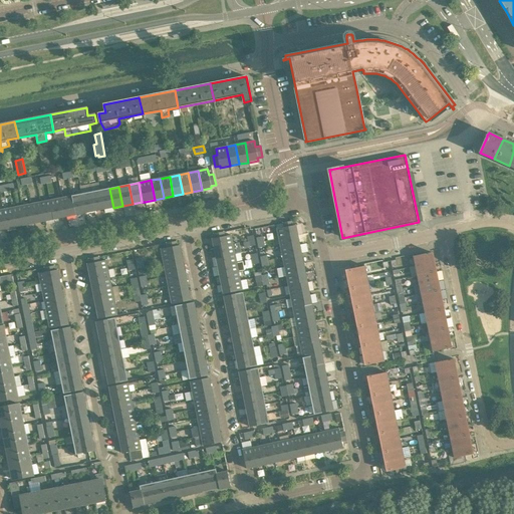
[(104,210),(113,208),(109,189),(100,190),(104,210)]
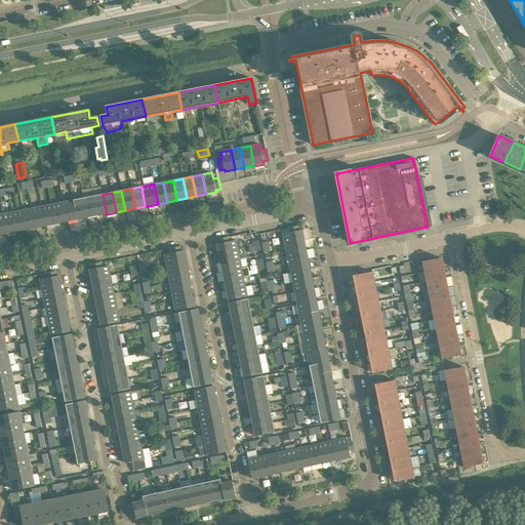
[(103,194),(92,196),(96,216),(107,214),(103,194)]
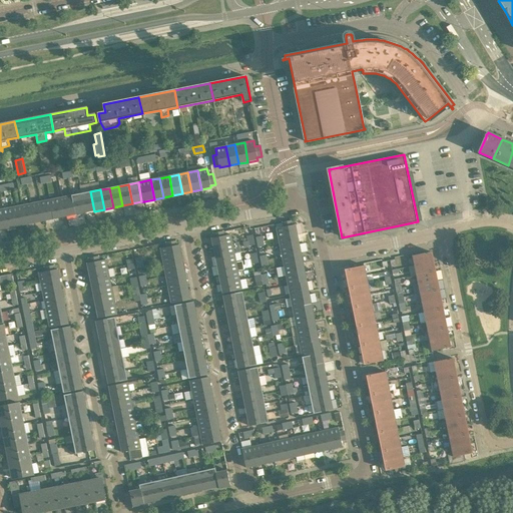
[(85,213),(94,211),(90,191),(81,193),(85,213)]
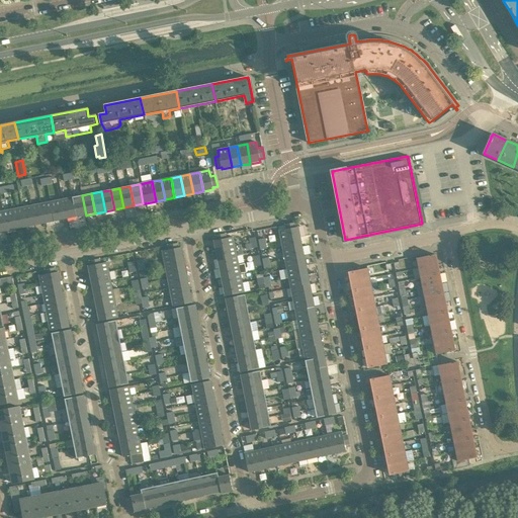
[(82,195),(72,197),(75,218),(86,216),(82,195)]
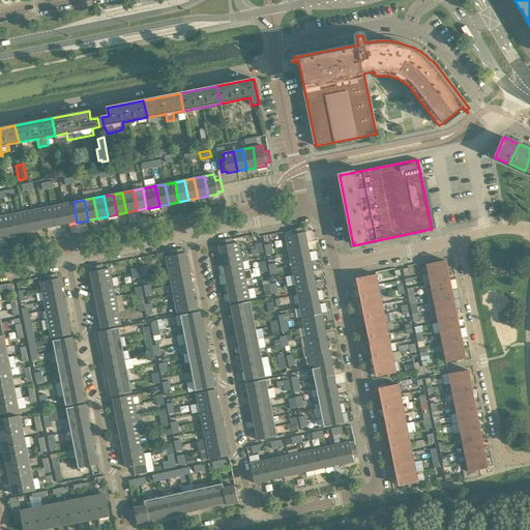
[(65,225),(77,223),(74,202),(61,205),(65,225)]
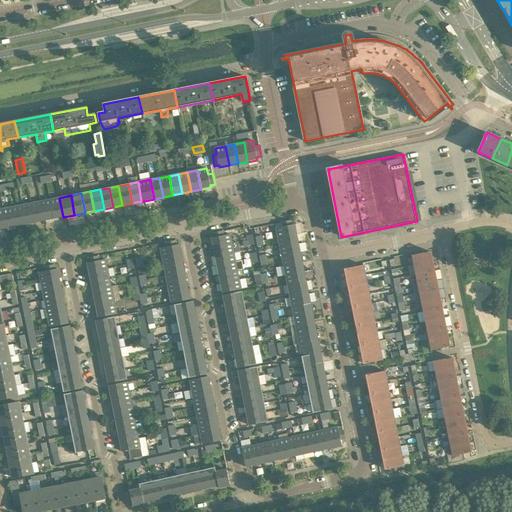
[(59,198),(50,200),(54,219),(63,217),(59,198)]
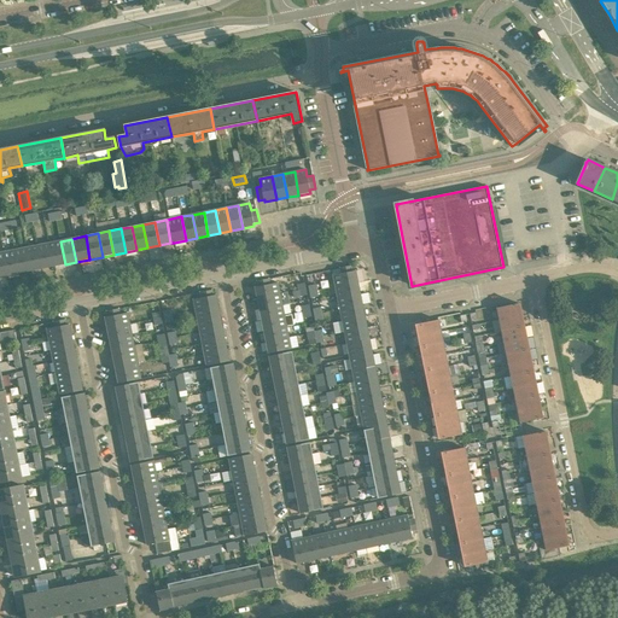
[(53,267),(65,264),(60,242),(48,243),(53,267)]
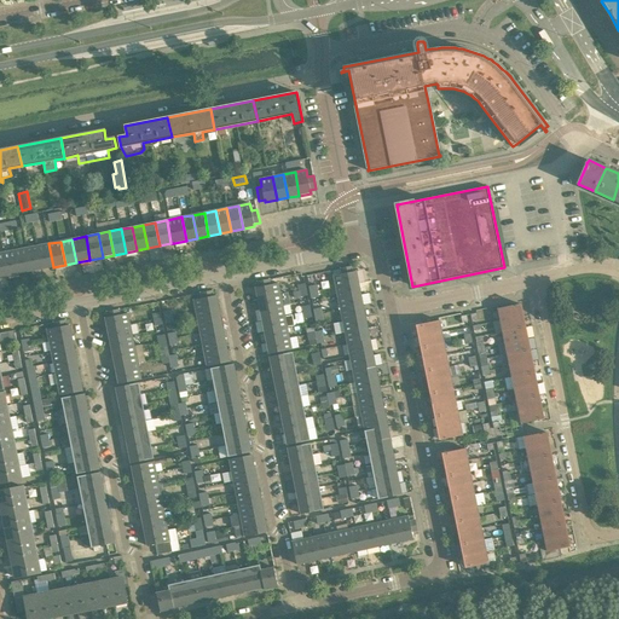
[(48,243),(38,246),(42,270),(53,267),(48,243)]
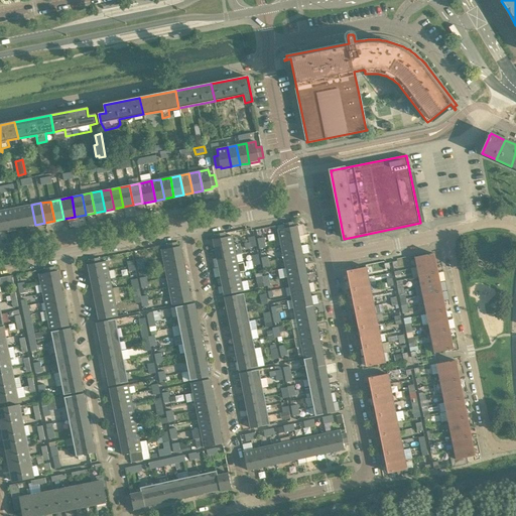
[(25,226),(35,225),(31,205),(21,207),(25,226)]
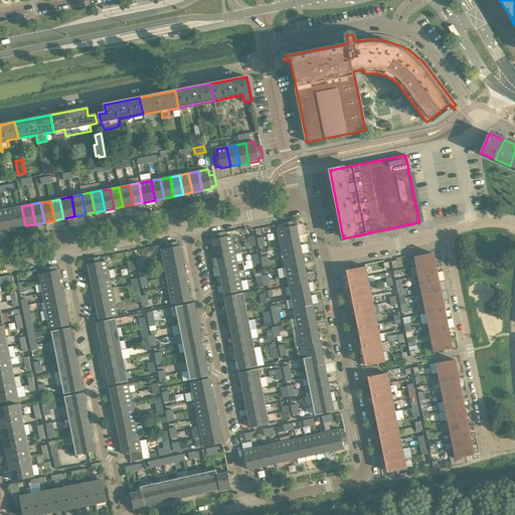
[(21,206),(12,208),(16,227),(25,225),(21,206)]
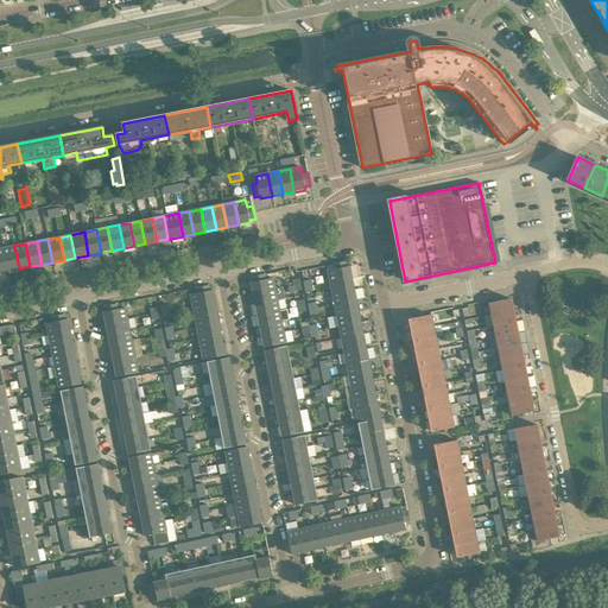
[(7,271),(19,268),(14,246),(4,248),(7,271)]
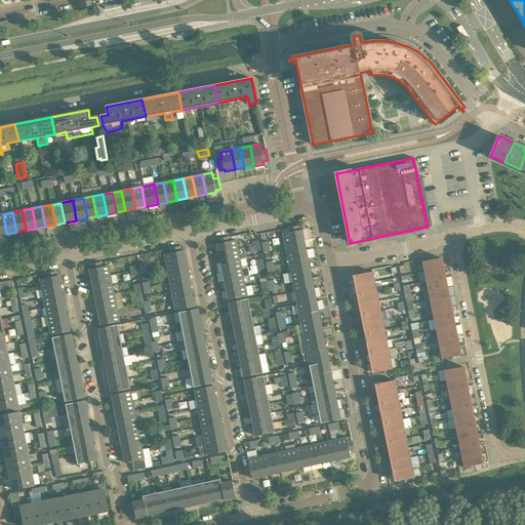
[(283,234),(285,243),(304,240),(303,230),(299,231),(298,226),(288,228),(289,233),(283,234)]
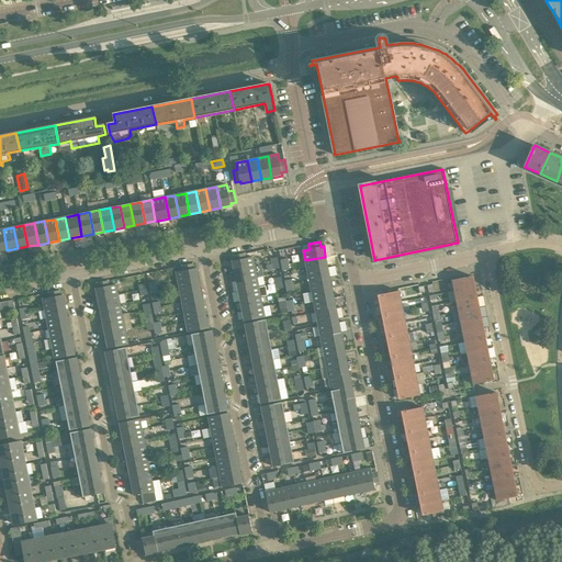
[(245,258),(244,255),(244,254),(233,256),(234,261),(232,261),(233,271),(254,268),(251,257),(245,258)]
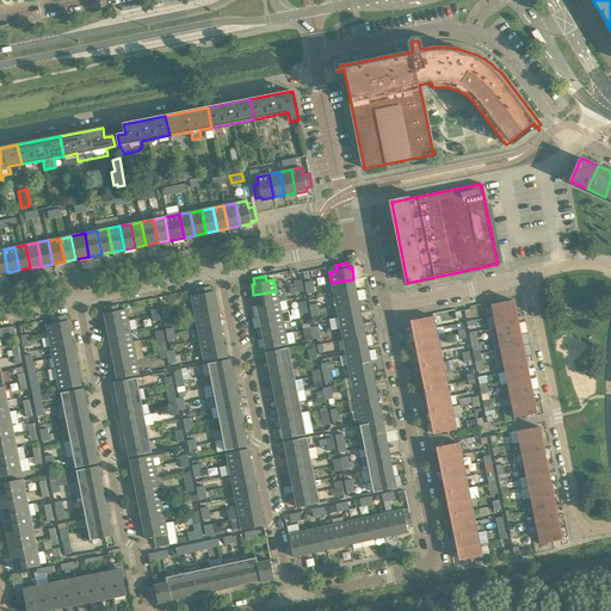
[(332,283),(334,295),(356,290),(353,279),(332,283)]
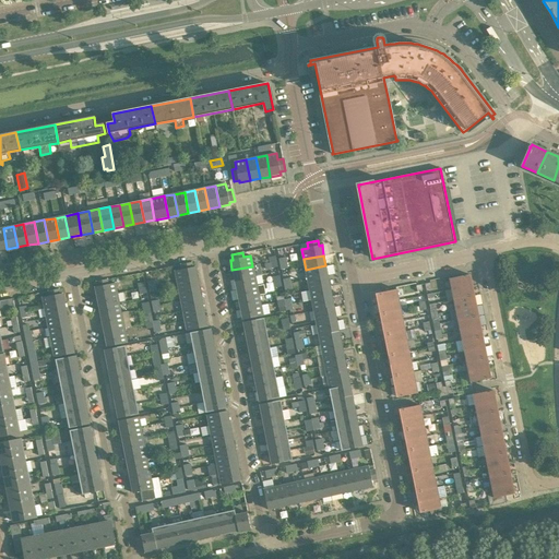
[(181,270),(176,271),(178,281),(198,277),(197,266),(193,268),(192,262),(180,264),(181,270)]
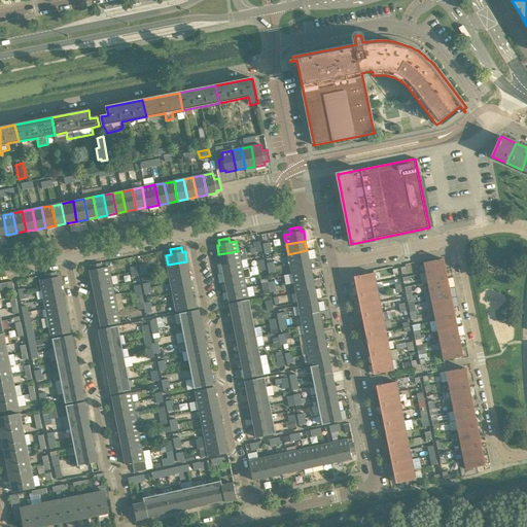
[(288,254),(290,264),(309,259),(307,250),(288,254)]
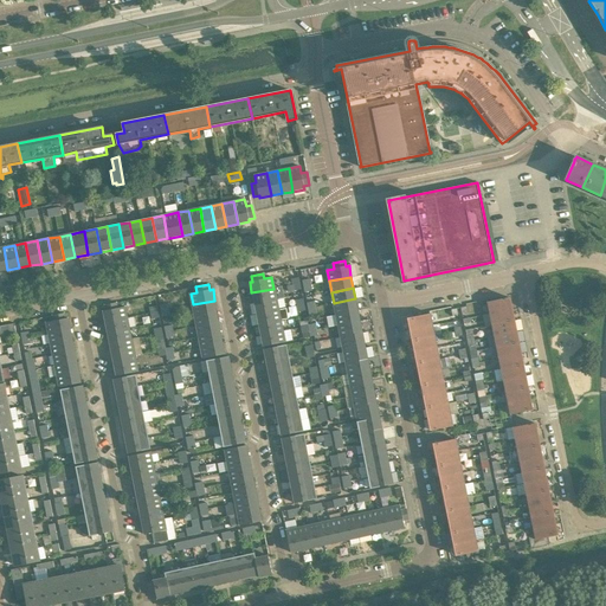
[(251,292),(253,303),(276,300),(274,289),(251,292)]
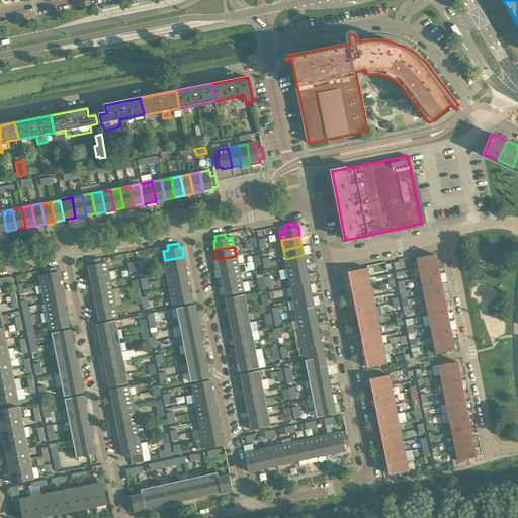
[(419,268),(437,264),(435,254),(417,258),(419,268)]
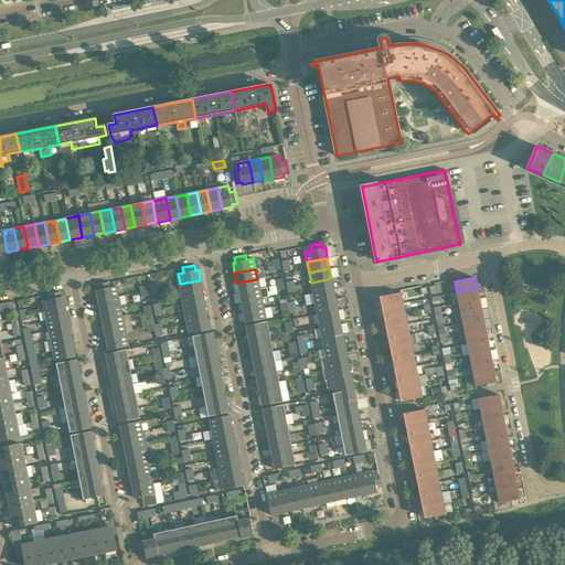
[(311,283),(313,294),(333,289),(331,278),(311,283)]
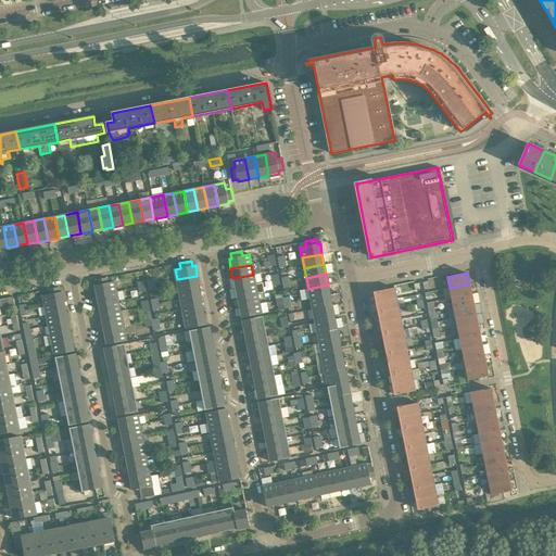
[(232,278),(235,288),(255,285),(253,275),(232,278)]
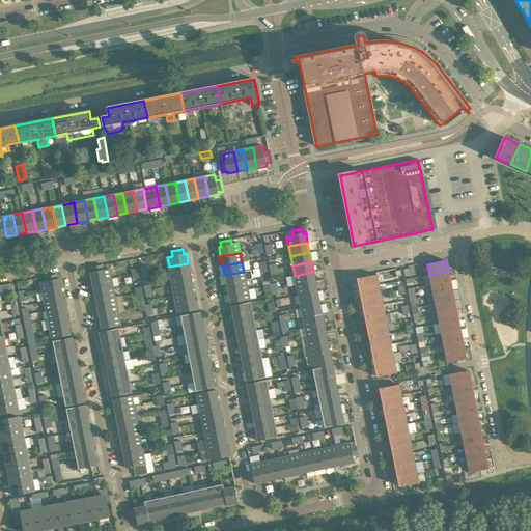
[(190,273),(188,263),(169,267),(170,276),(190,273)]
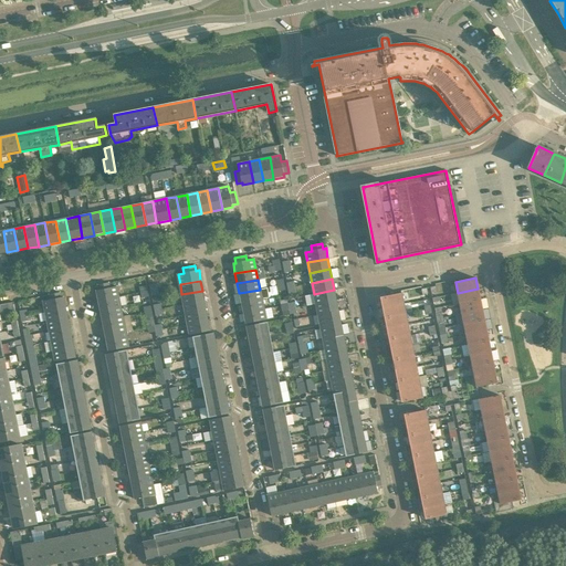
[(95,291),(97,301),(118,297),(116,286),(111,287),(109,283),(96,285),(97,291),(95,291)]
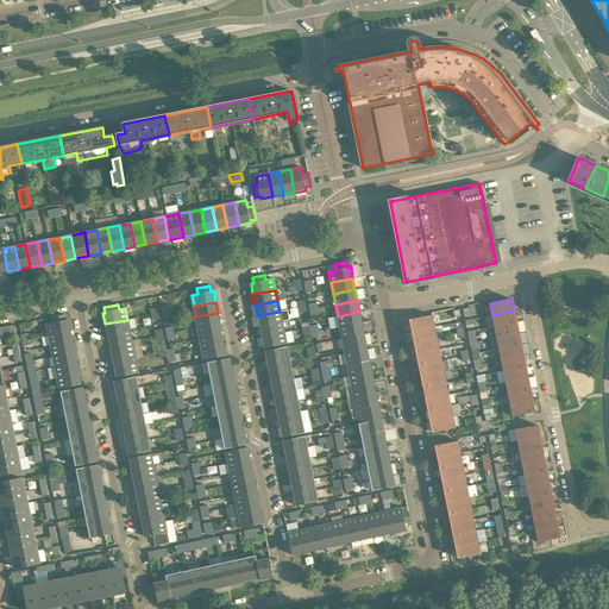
[(287,309),(280,312),(257,315),(259,326),(282,322),(289,321),(287,309)]
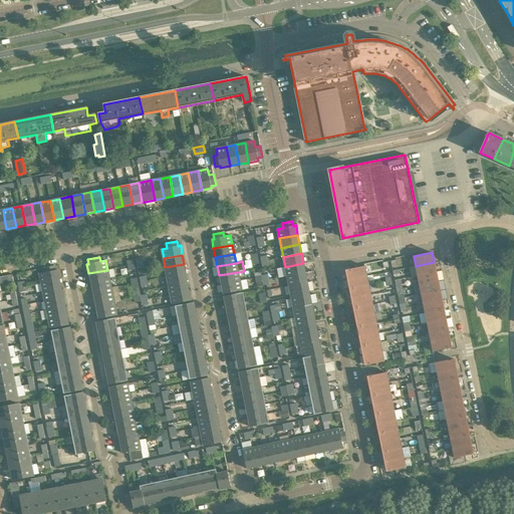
[(416,266),(417,275),(436,272),(434,262),(416,266)]
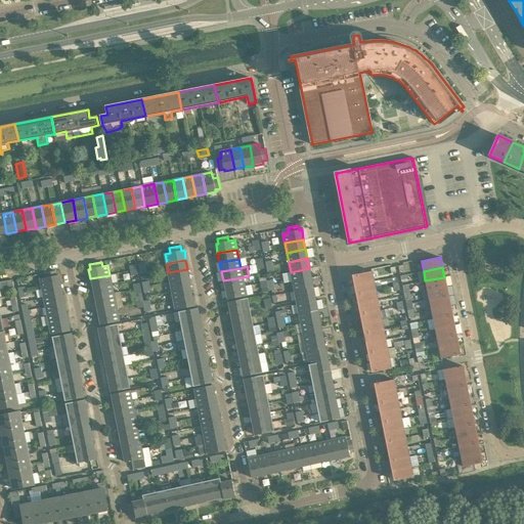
[(291,272),(293,281),(311,277),(309,268),(291,272)]
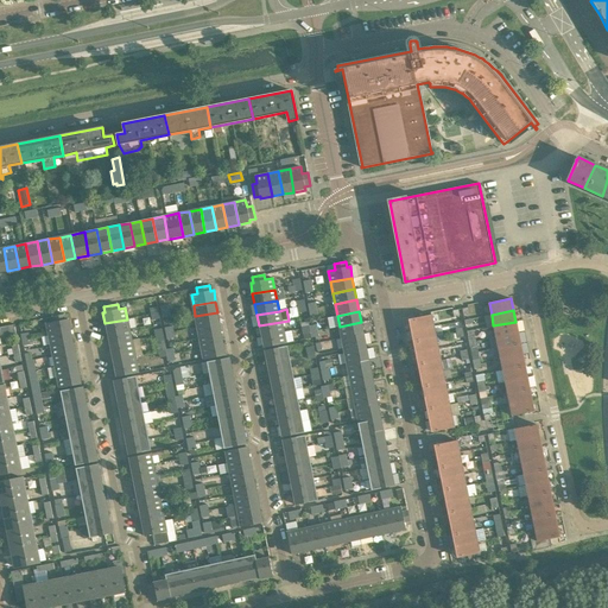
[(217,312),(195,316),(197,327),(220,323),(217,312)]
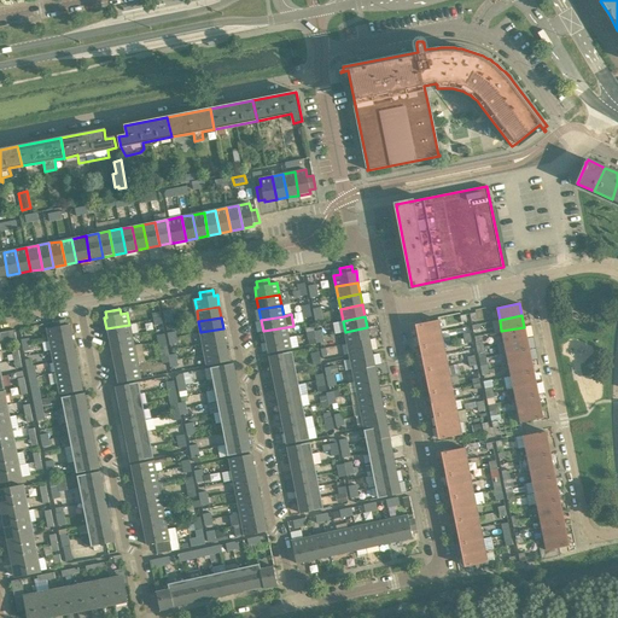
[(47,328),(50,340),(73,336),(70,325),(68,325),(66,319),(53,321),(54,327),(47,328)]
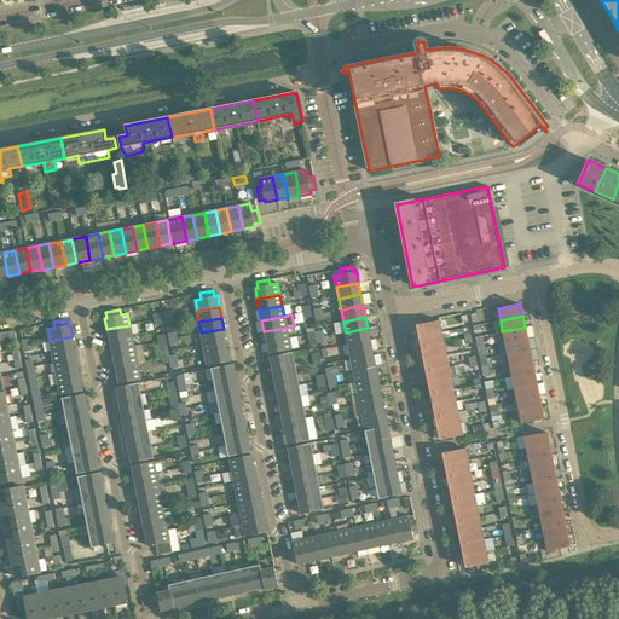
[(417,325),(420,337),(441,333),(439,320),(417,325)]
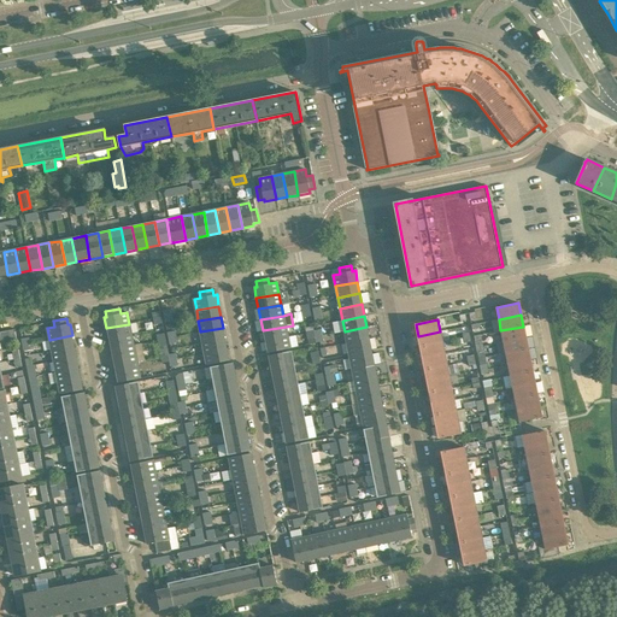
[(131,335),(129,324),(106,328),(109,339),(131,335)]
